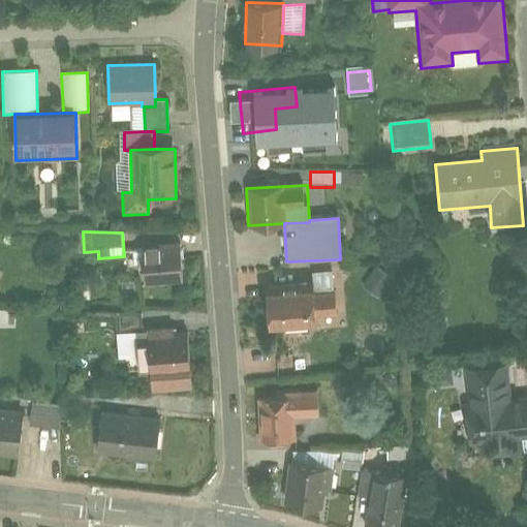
[(183,282),(180,242),(143,245),(146,285),(183,282)]
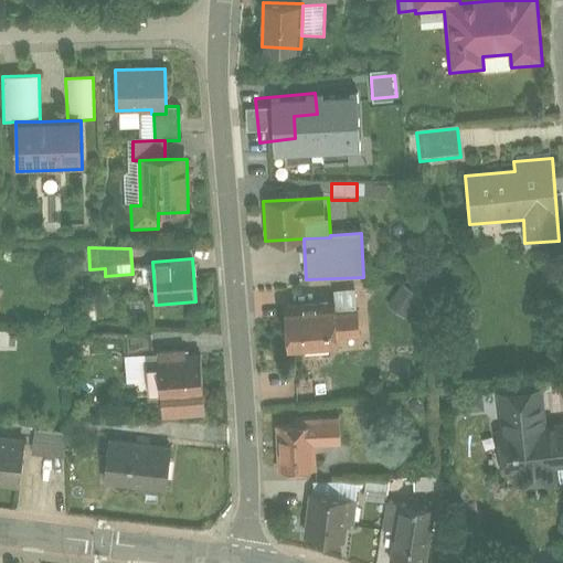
[(336,315),(354,314),(353,291),(333,293),(335,308),(336,315)]
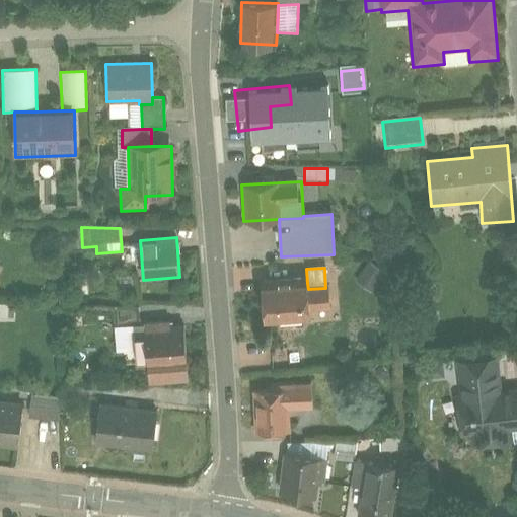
[(263,325),(313,322),(313,313),(330,311),(329,288),(325,288),(308,289),(307,283),(260,286),(263,325)]
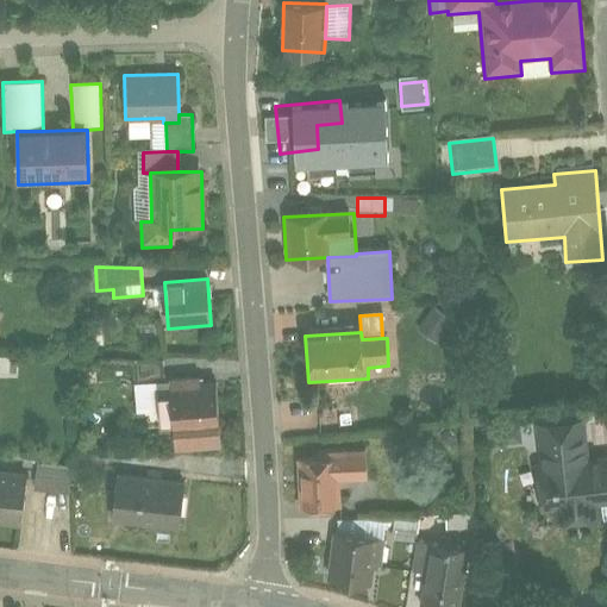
[(0,355),(0,373),(16,374),(16,356),(0,355)]
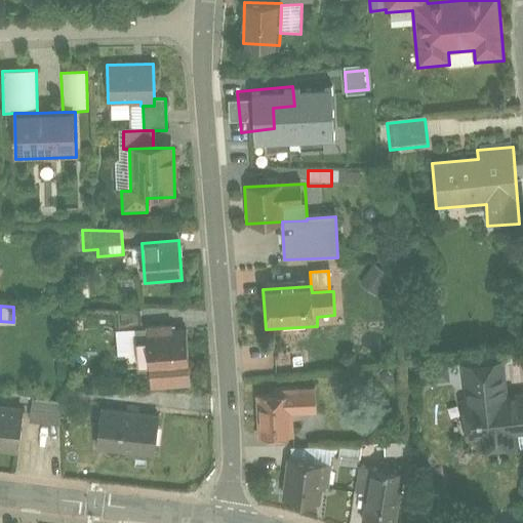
[(148,350),(188,348),(187,332),(176,332),(176,326),(146,328),(146,331),(113,332),(115,358),(137,357),(138,367),(149,367),(148,350)]
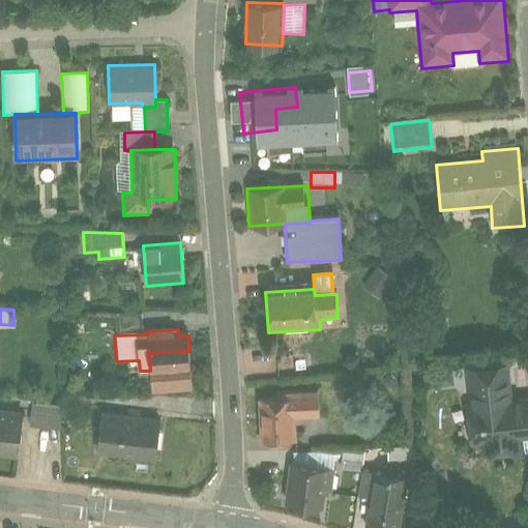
[(151,393),(194,391),(192,351),(189,351),(149,353),(150,371),(151,393)]
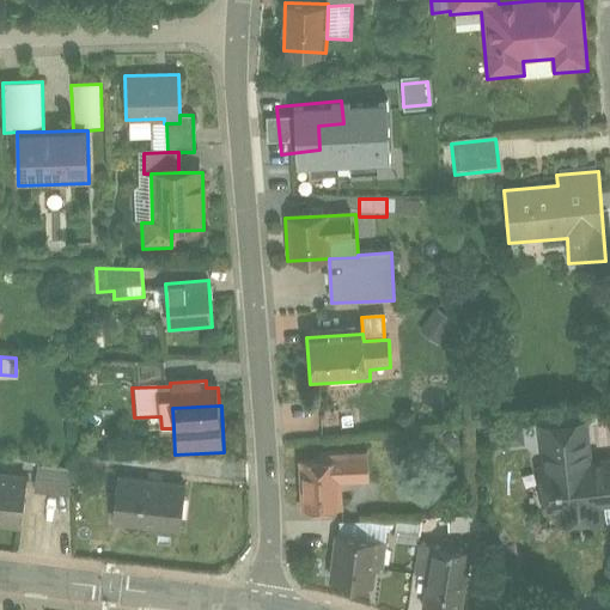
[(586,421),(538,426),(542,467),(538,467),(543,518),(555,517),(556,528),(602,524),(601,508),(609,506),(609,458),(590,461),(586,421)]
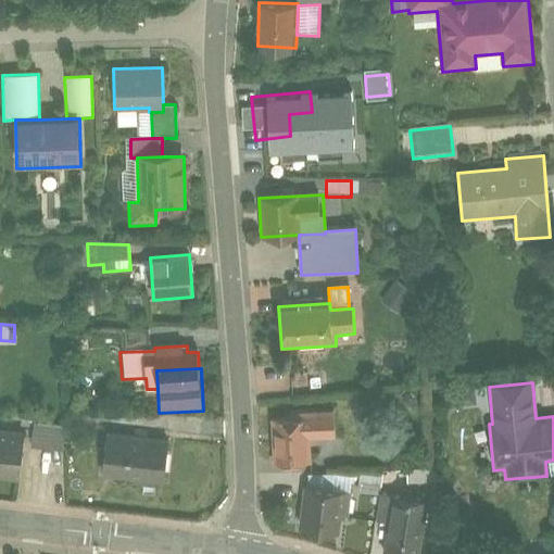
[(301,420),(271,420),(272,470),(309,469),(309,440),(335,439),(334,413),(300,414),(301,420)]
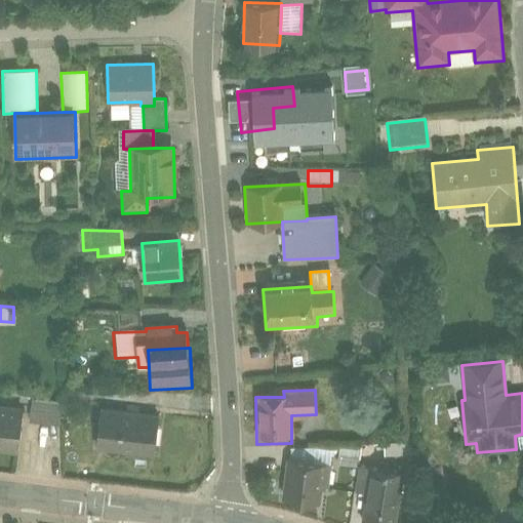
[(62,403),(32,401),(31,425),(65,427),(62,403)]
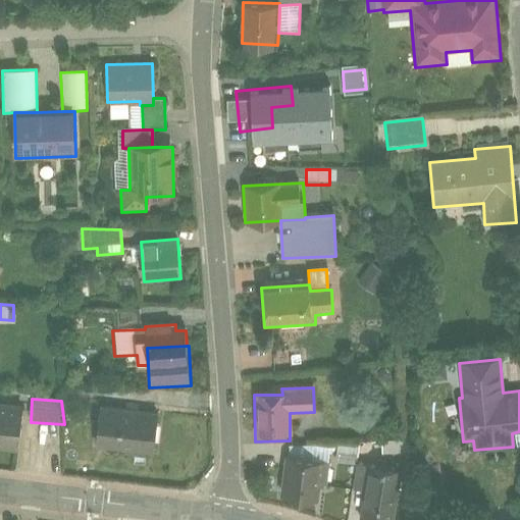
[(0,452),(18,455),(23,406),(0,403),(0,452)]
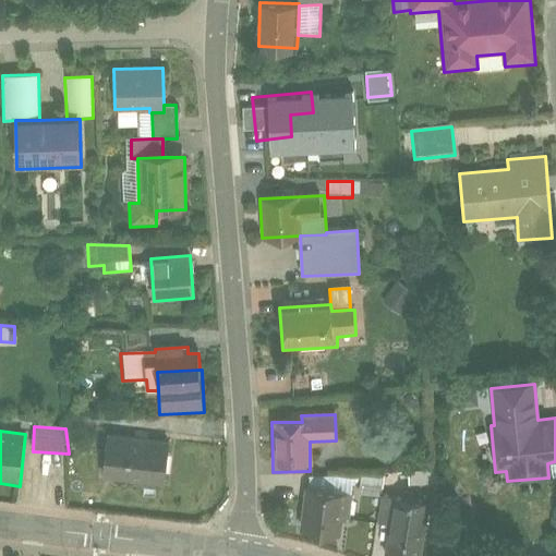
[(103,482),(165,490),(169,444),(108,436),(103,482)]
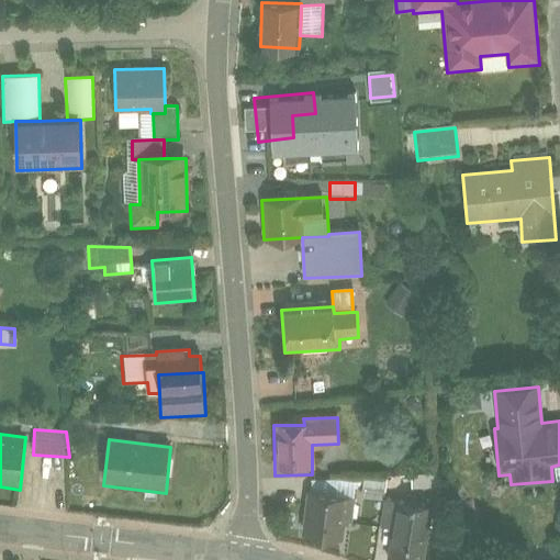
[(438,479),(411,479),(411,494),(438,494),(438,479)]
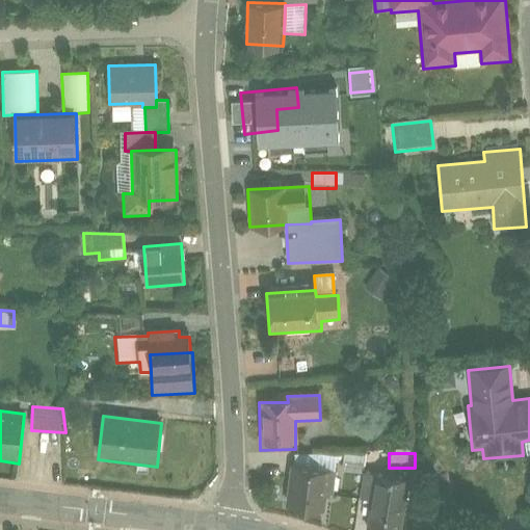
[(294,456),(293,468),(333,473),(334,461),(294,456)]
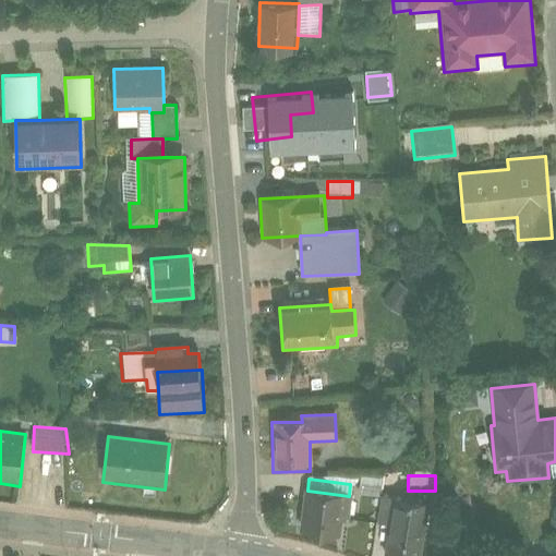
[(361,485),(359,498),(379,502),(382,483),(361,481),(361,485)]
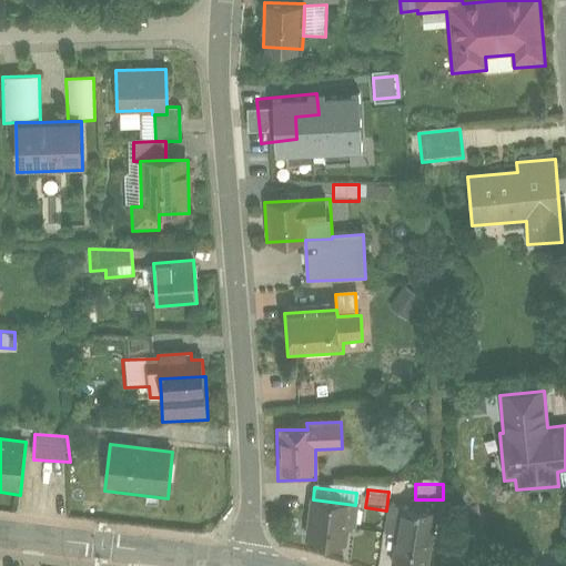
[(367,494),(356,493),(355,505),(357,505),(356,515),(364,516),(365,507),(367,494)]
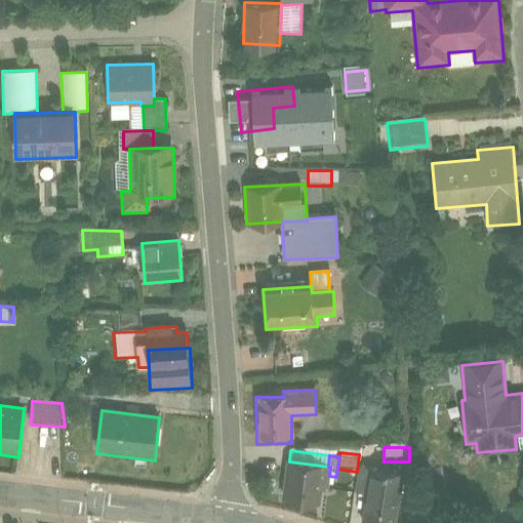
[(289,461),(286,461),(282,500),(320,506),(322,491),(327,492),(329,476),(330,467),(328,467),(289,461)]
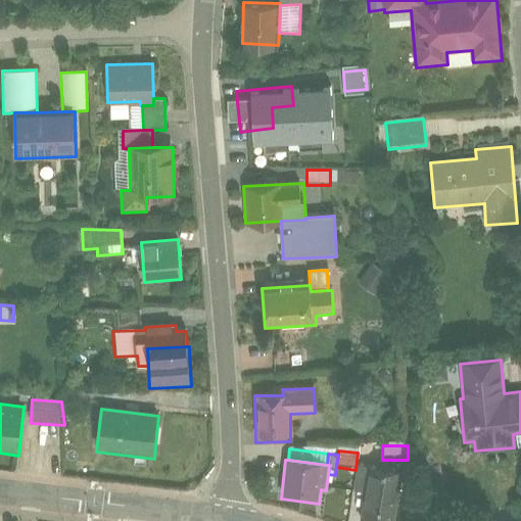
[(367,494),(370,471),(370,469),(358,467),(354,493),(367,494)]
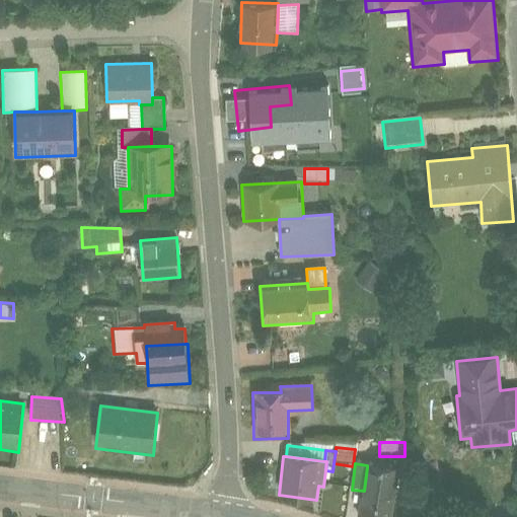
[(392,516),(399,472),(367,467),(364,491),(359,516),(392,516)]
